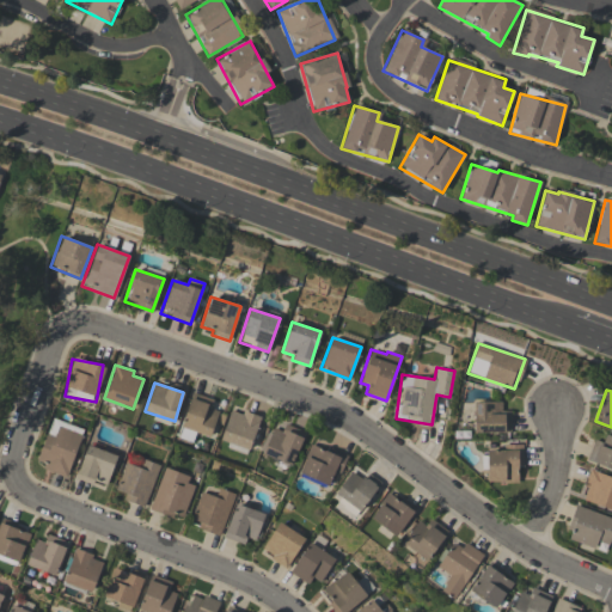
[(218,410),(210,409),(213,399),(190,393),(179,439),(191,441),(193,433),(210,436),(218,410)]
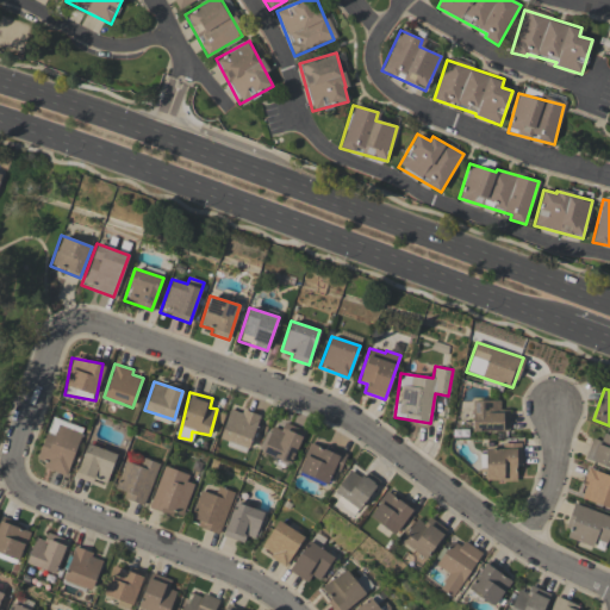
[(499,400),(472,400),(473,431),(509,431),(509,409),(499,410),(499,400)]
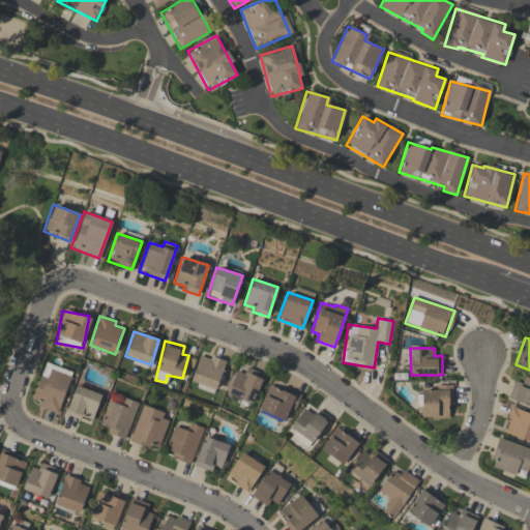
[(226,362),(200,353),(190,381),(215,390),(226,362)]
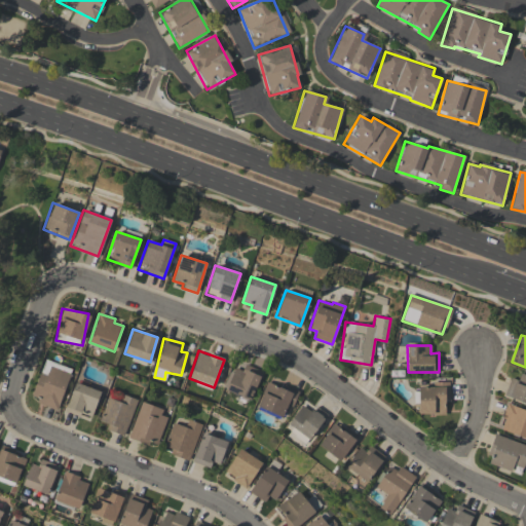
[(58,410),(71,369),(43,360),(32,396),(39,399),(38,403),(58,410)]
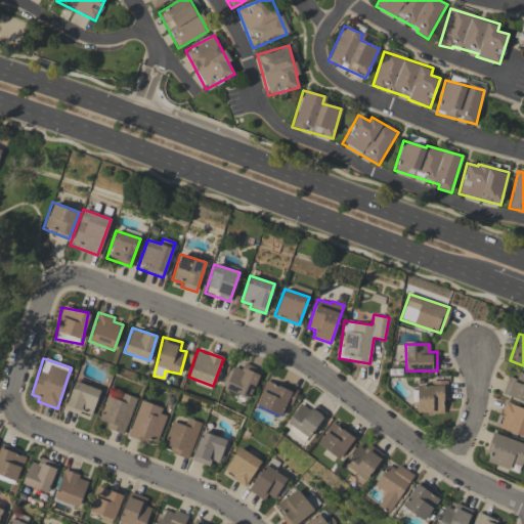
[(232,365),(222,388),(249,399),(260,373),(243,364),(241,369),(232,365)]
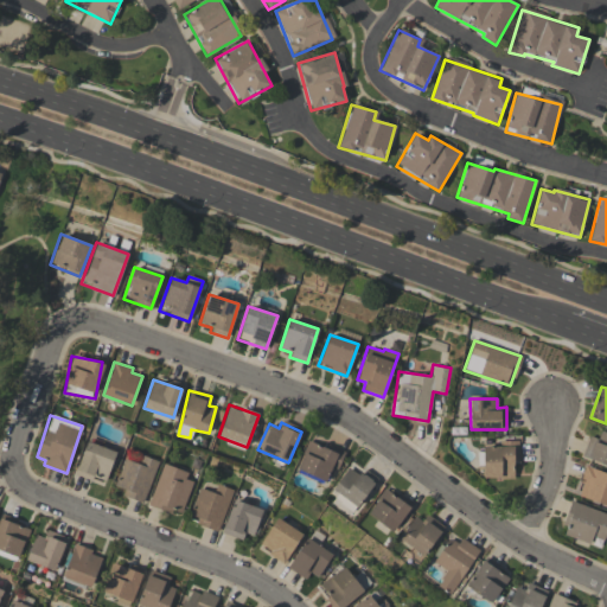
[(596,439),(589,436),(581,457),(606,466),(606,433),(600,430),(596,439)]
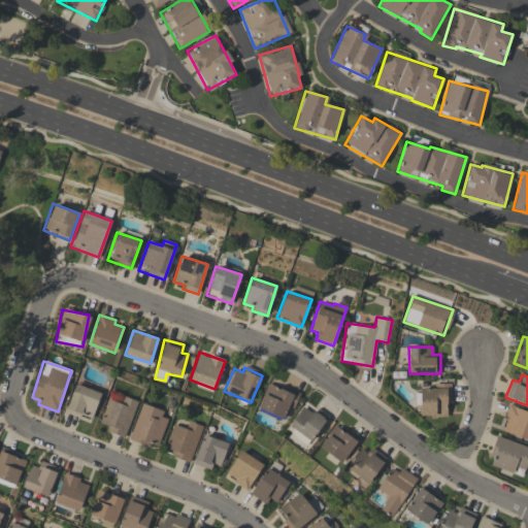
[(284,419),(288,406),(294,408),(299,395),(267,384),(258,409),(284,419)]
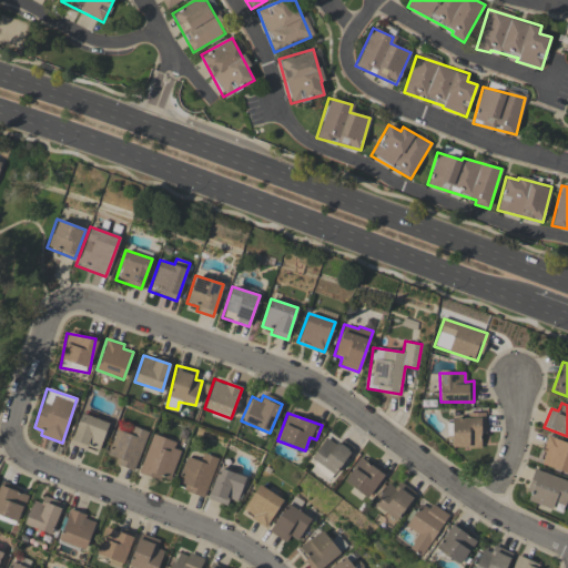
[(453,448),(480,447),(480,434),(485,433),(485,416),(452,417),(453,448)]
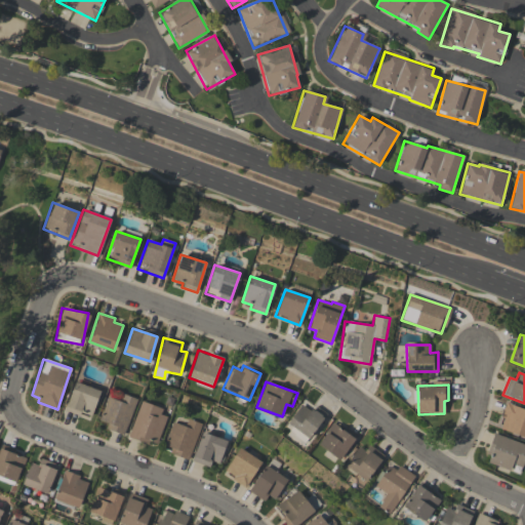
[(124,435),(135,401),(109,392),(99,420),(107,422),(106,429),(124,435)]
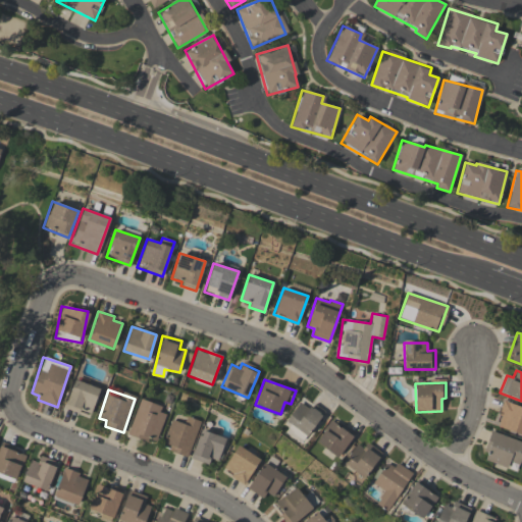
[(159,412),(161,406),(140,399),(127,433),(155,444),(165,414),(159,412)]
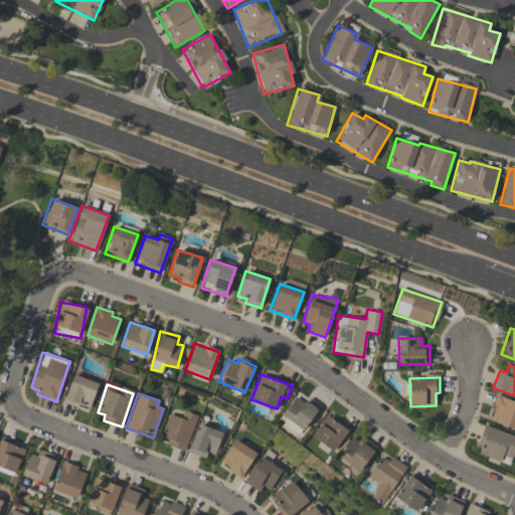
[(281,414),(302,431),(317,410),(297,394),(281,414)]
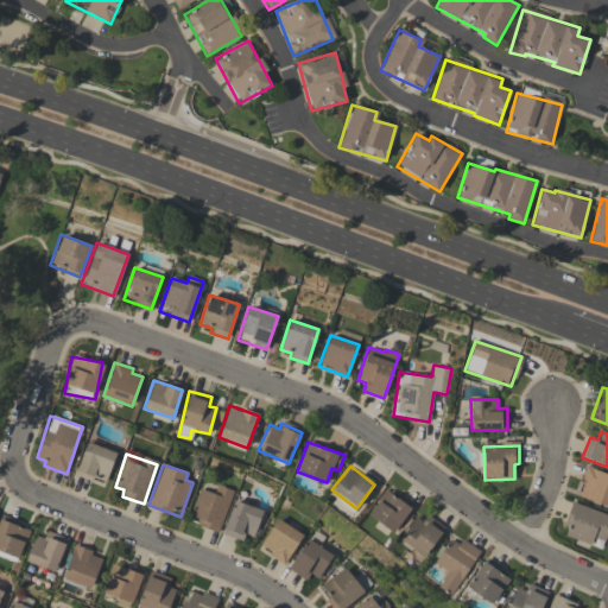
[(607,473),(587,467),(577,496),(607,506),(607,473)]
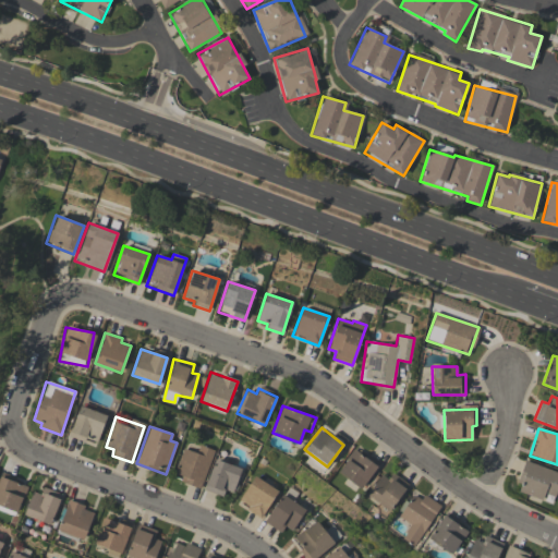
[(201,487),(215,451),(199,445),(196,453),(183,448),(172,476),(201,487)]
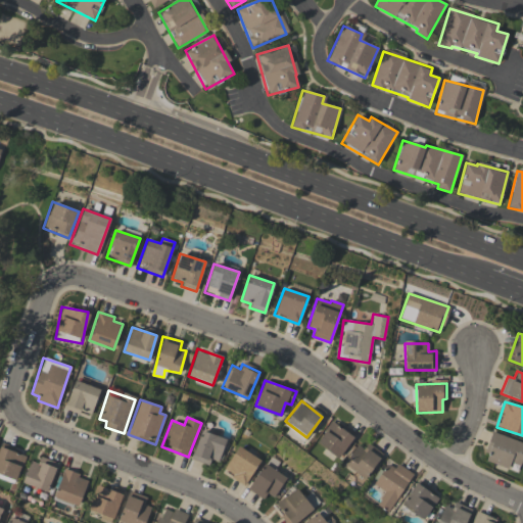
[(317,444),(339,459),(353,436),(330,422),(317,444)]
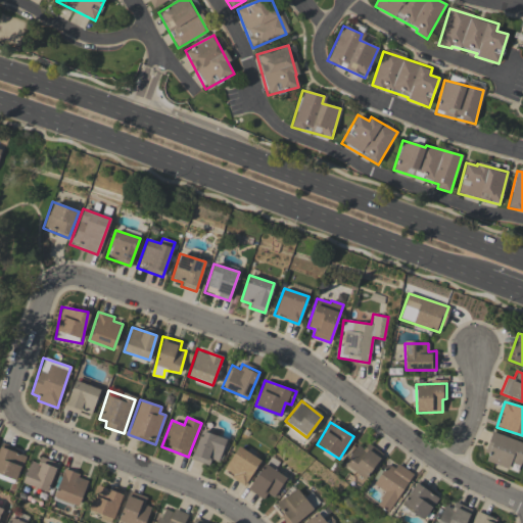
[(218,462),(226,439),(201,430),(191,459),(208,466),(210,460),(218,462)]
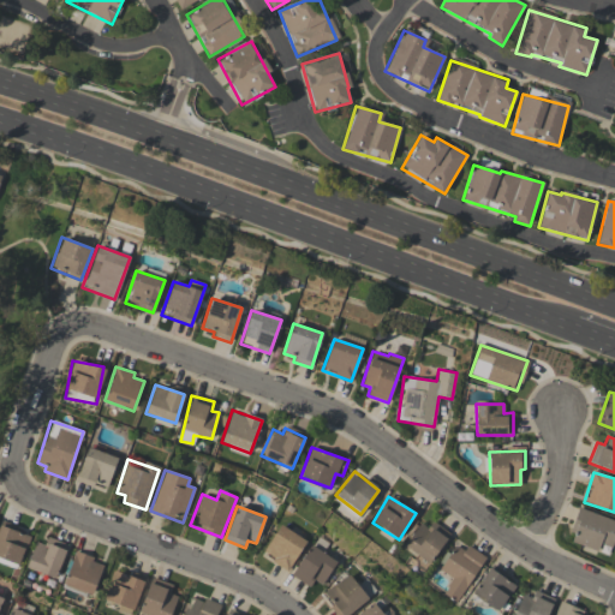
[(598,551),(601,544),(611,548),(614,537),(614,520),(579,508),(567,541),(598,551)]
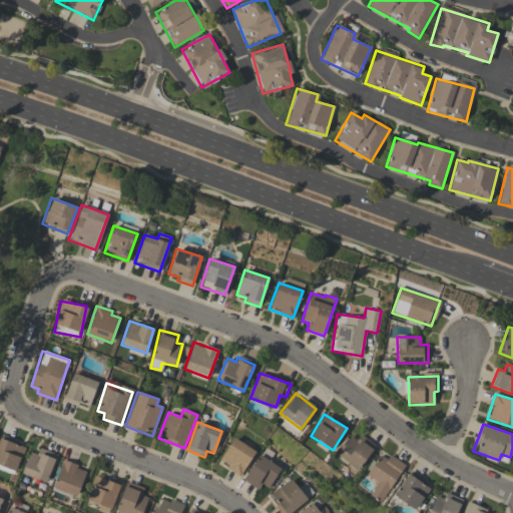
[(338,456),(357,471),(375,446),(356,432),(338,456)]
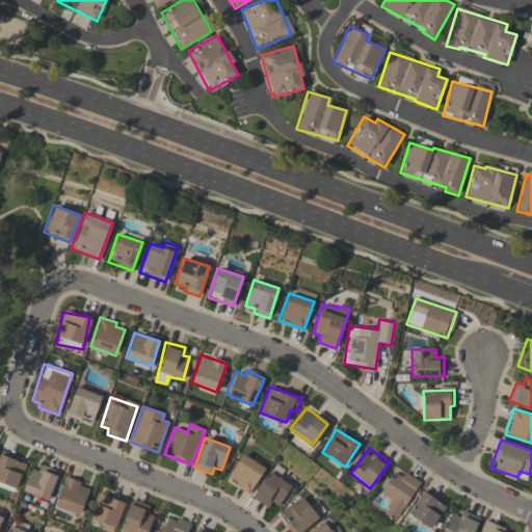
[(0,482),(17,488),(25,463),(0,454),(0,482)]
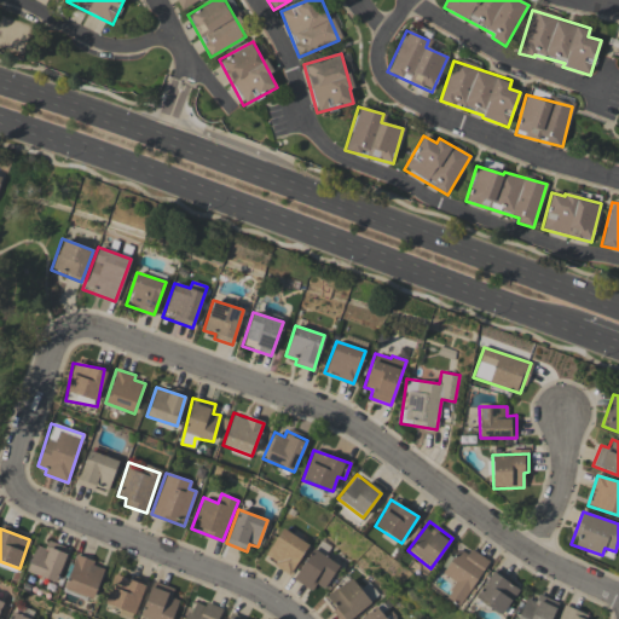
[(291,576),(307,542),(279,528),(266,556),(276,561),(273,567),(291,576)]
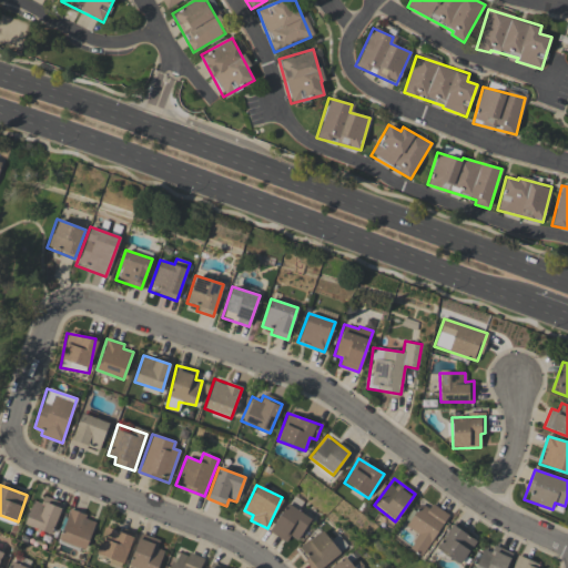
[(41,504),(32,500),(23,524),(51,535),(62,505),(43,497),(41,504)]
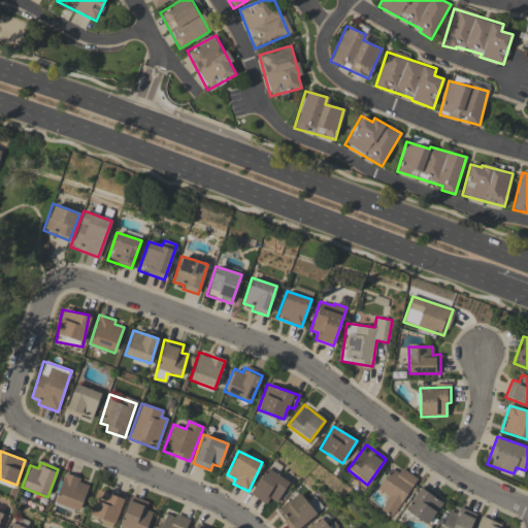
[(381,508),(392,517),(416,481),(393,465),(376,489),(388,497),(381,508)]
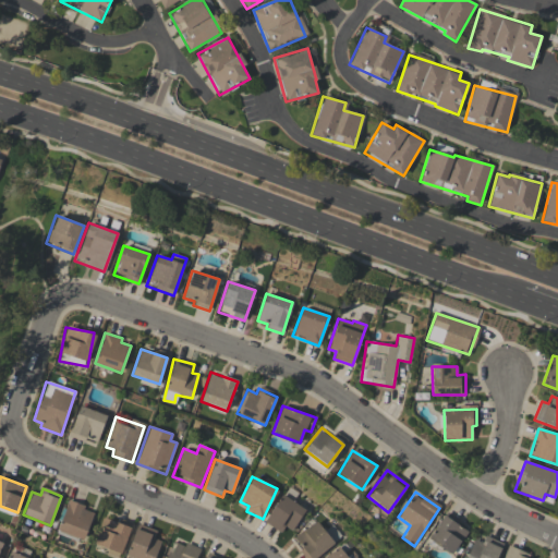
[(265,523),(281,532),(283,526),(293,531),(305,508),(280,495),(265,523)]
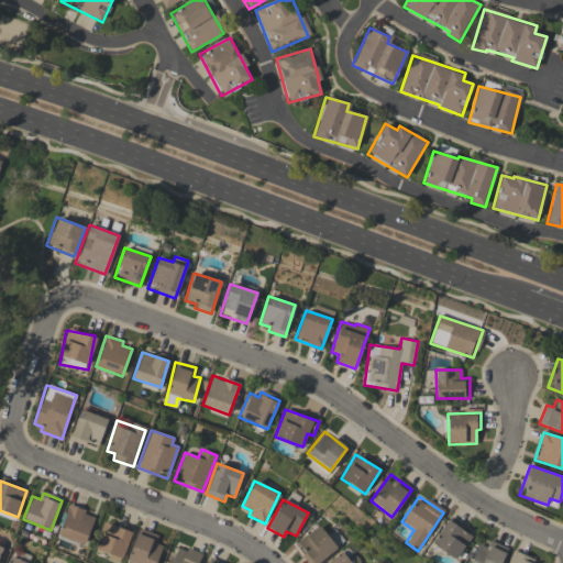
[(95,515),(68,506),(58,536),(85,545),(95,515)]
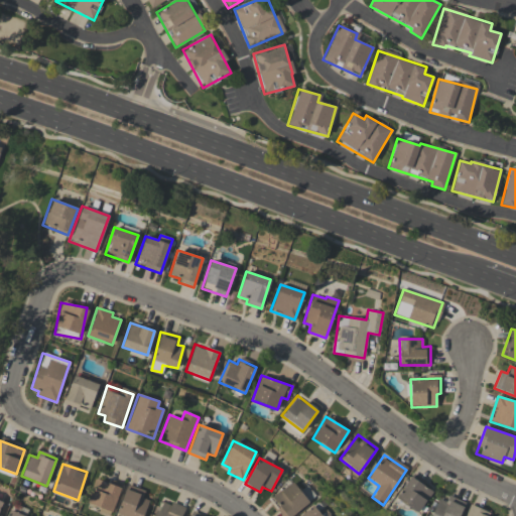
[(432,492),(410,477),(396,498),(418,513),(432,492)]
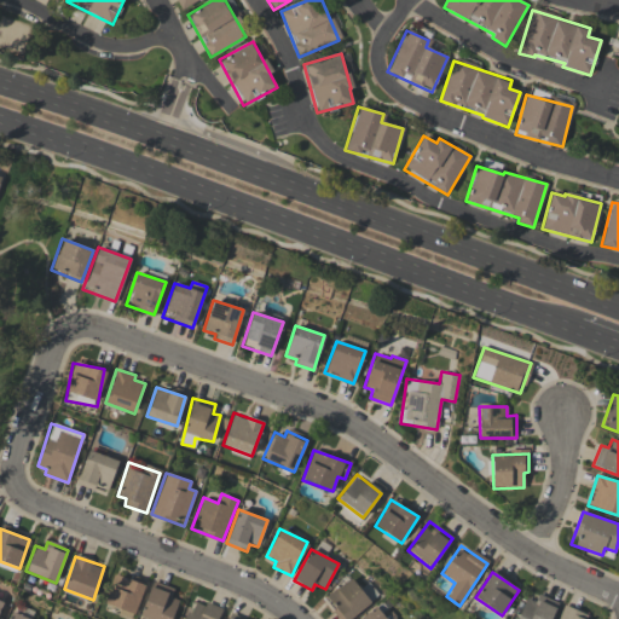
[(104,603),(134,614),(145,585),(115,574),(104,603)]
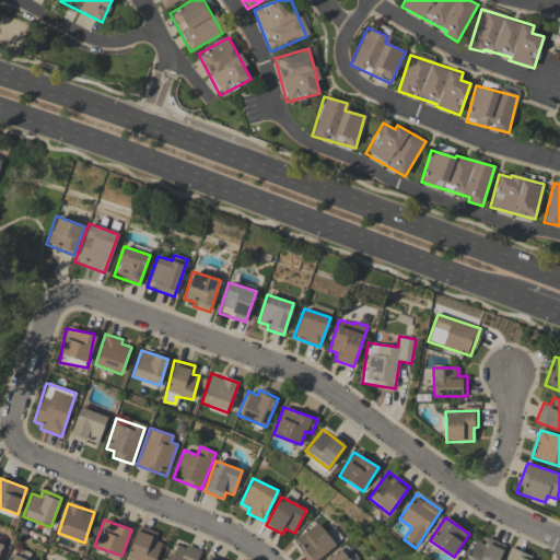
[(292,541),(306,559),(316,559),(336,546),(317,523),(292,541)]
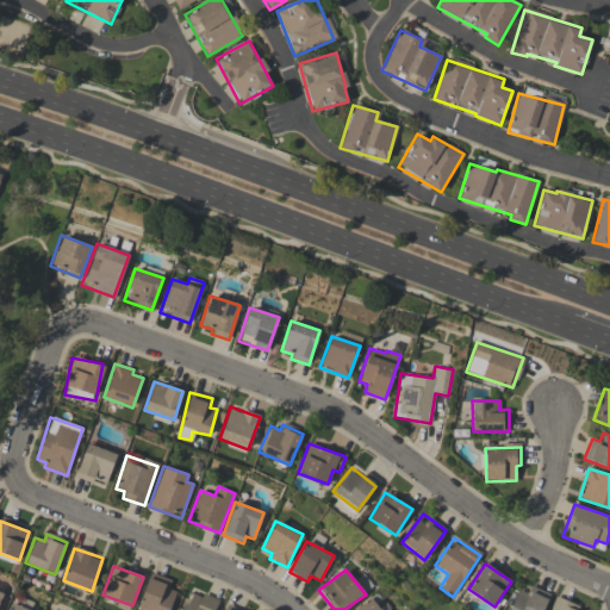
[(168,589),(170,579),(149,573),(138,609),(139,609),(169,609),(175,591),(168,589)]
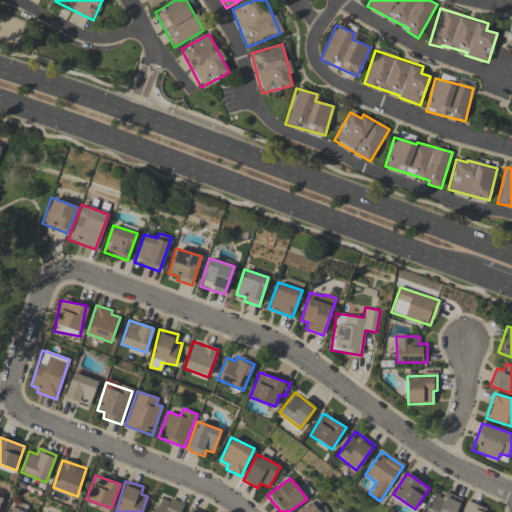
[(462,499),(456,511),(428,511),(436,495),(443,498),(446,492),(462,499)]
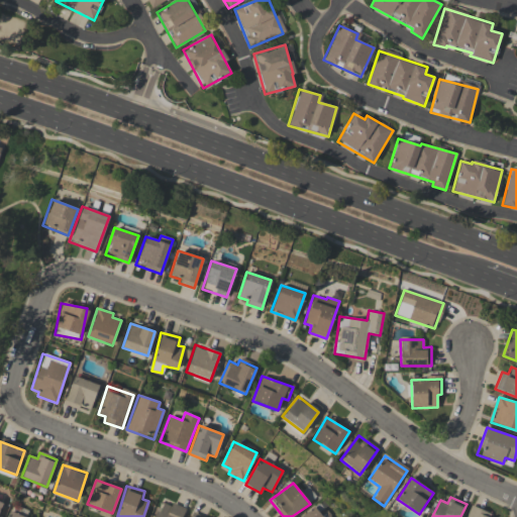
[(187,509),(183,516),(154,516),(158,511),(161,512),(165,503),(172,506),(174,503),(187,509)]
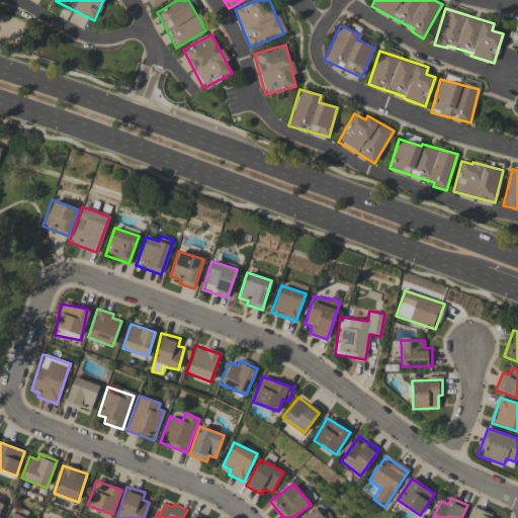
[(466,517),(472,506),(493,515),(491,517),(466,517)]
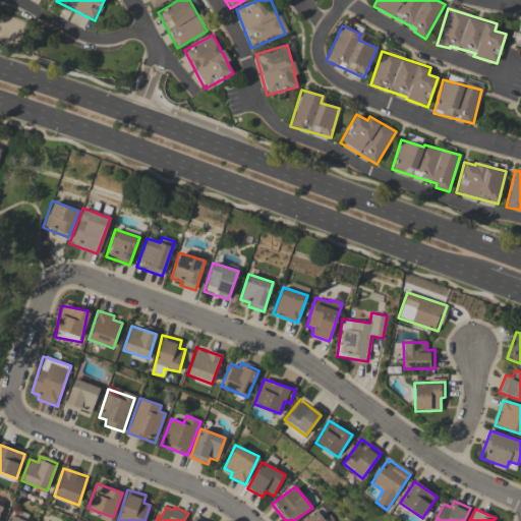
[(302,520),(316,510),(322,517),(327,513),(329,516),(330,515),(334,520),(333,520),(302,520)]
